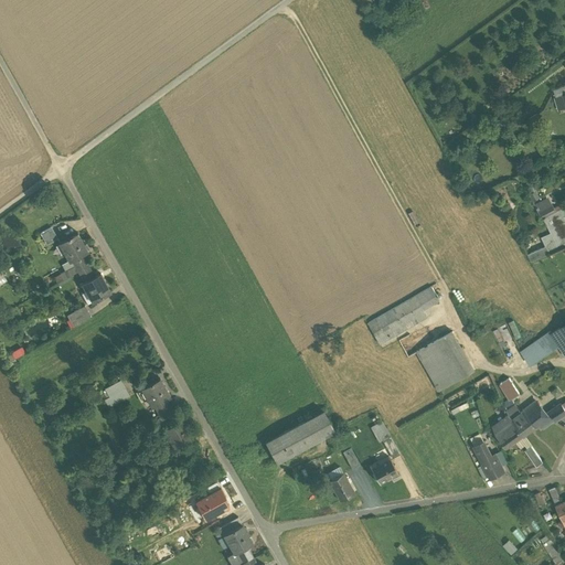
[(564,85),(554,89),(557,97),(563,95),(564,94),(564,85)]
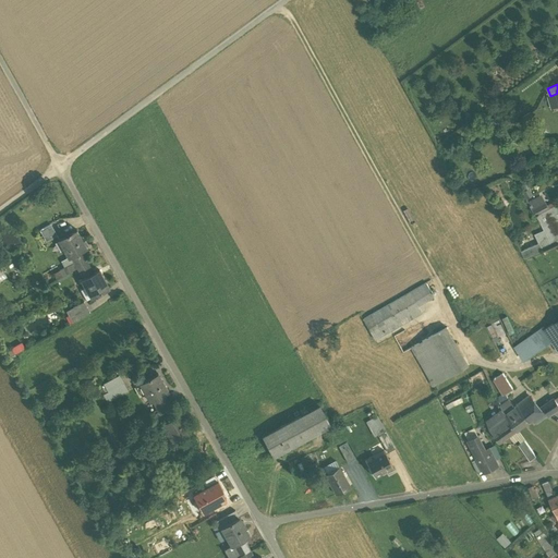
[(541,195),(529,202),(532,208),(544,202),(541,195)]
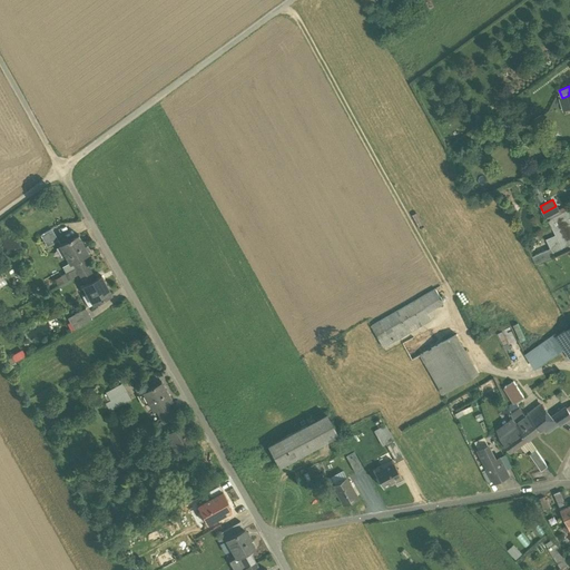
[(556,206),(543,213),(547,220),(548,219),(560,213),(556,206)]
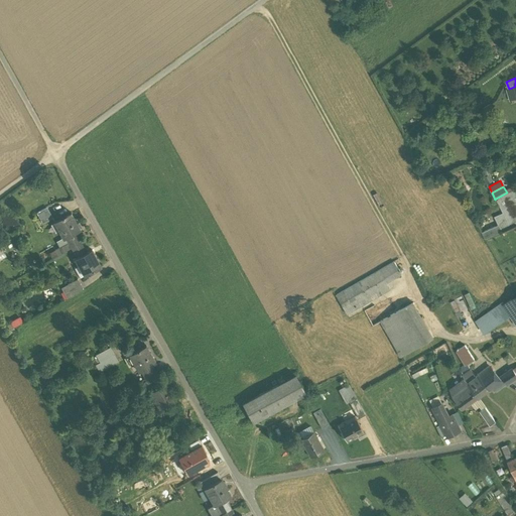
[(515,200),(515,198),(515,197),(515,194),(514,189),(507,192),(496,199),(504,212),(508,221),(512,227),(515,225),(515,200)]
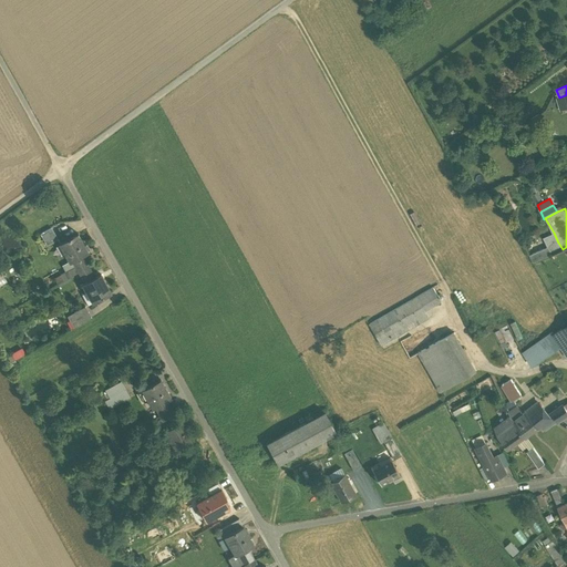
[(51,227),(40,234),(47,245),(58,239),(51,227)]
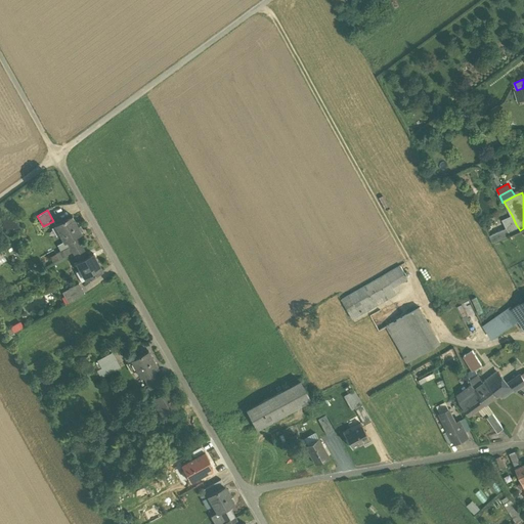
[(72,215),(55,225),(64,242),(76,235),(81,232),(72,215)]
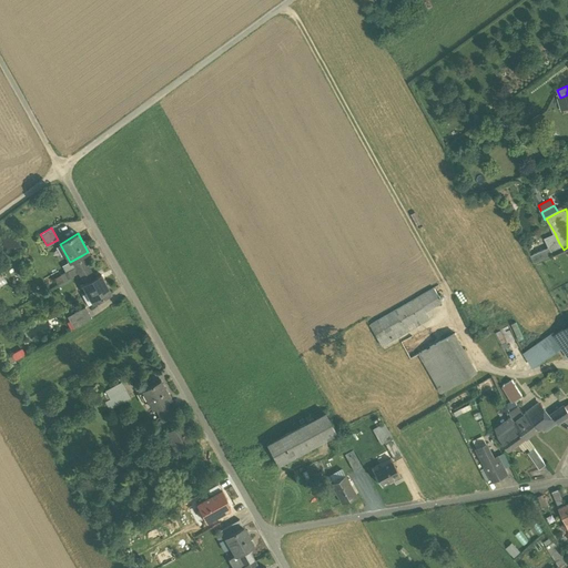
[(555,233),(545,237),(549,247),(559,243),(555,233)]
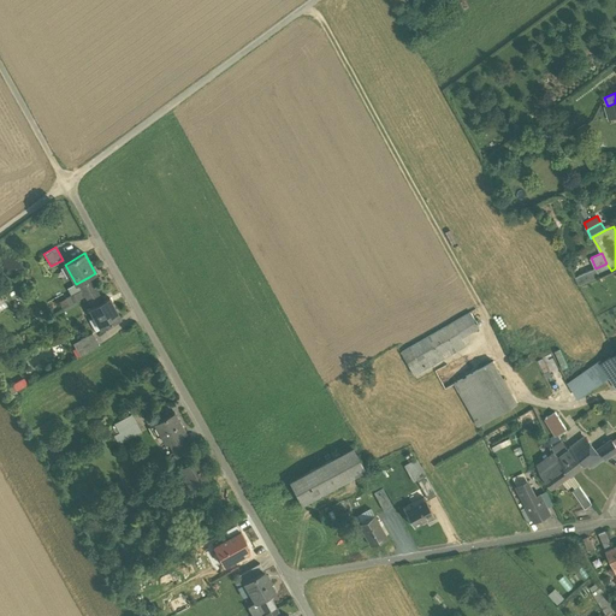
[(596,268),(575,277),(579,285),(600,276),(611,271),(606,264),(596,268)]
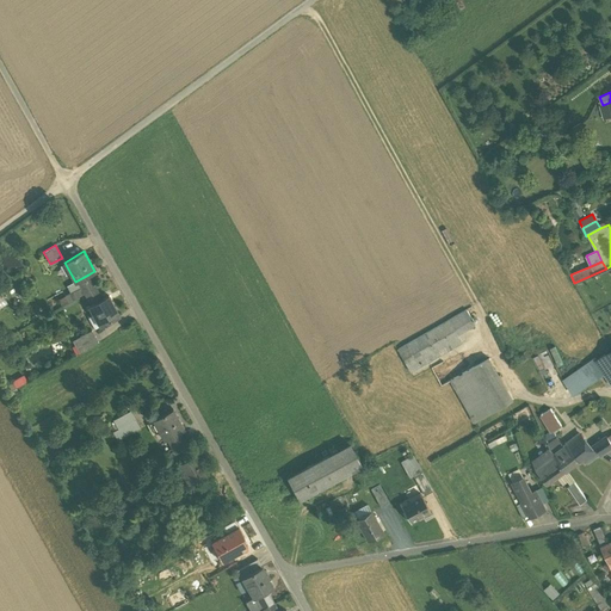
[(88,275),(78,281),(81,287),(85,292),(96,287),(88,275)]
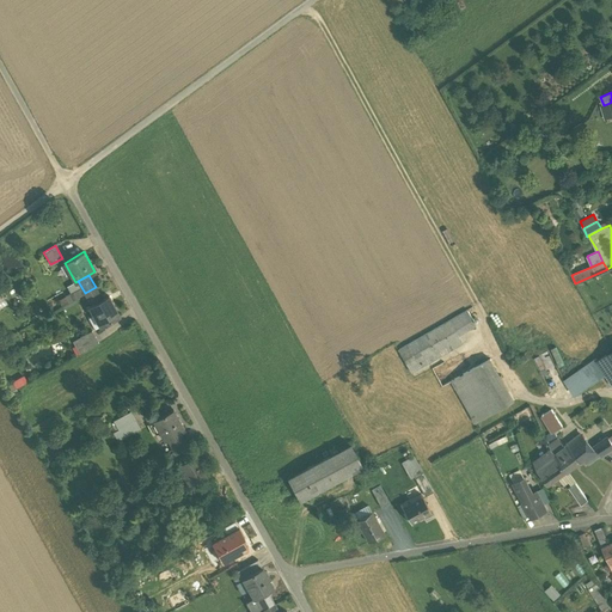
[(96,287),(85,293),(91,305),(102,299),(96,287)]
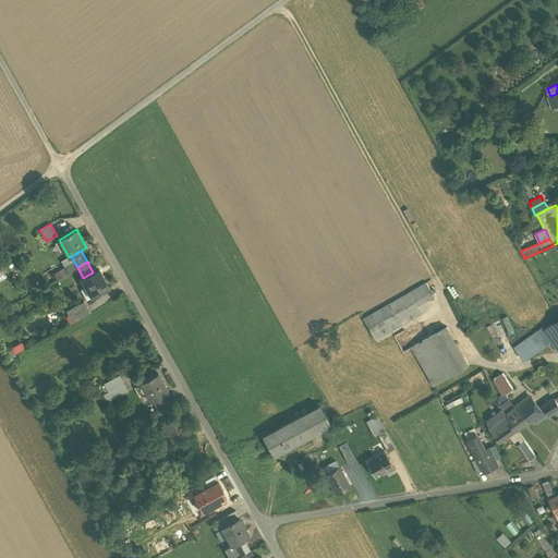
[(70,265),(60,270),(62,276),(72,270),(70,265)]
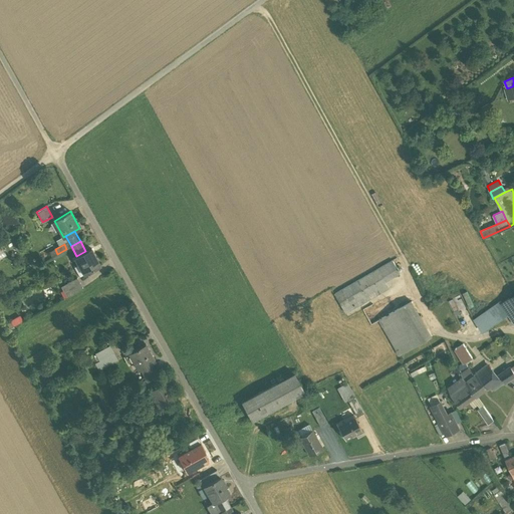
[(76,256),(74,257),(78,264),(78,265),(80,264),(85,273),(100,265),(90,248),(85,251),(76,256)]
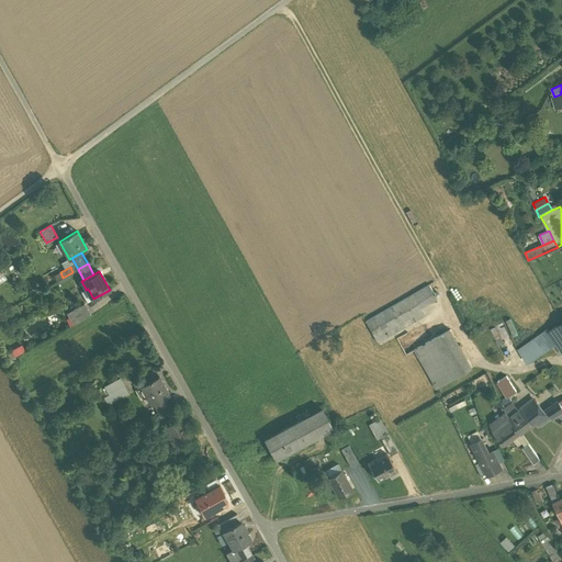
[(429,283),(366,321),(377,341),(424,314),(420,307),(418,303),(435,293),(429,283)]
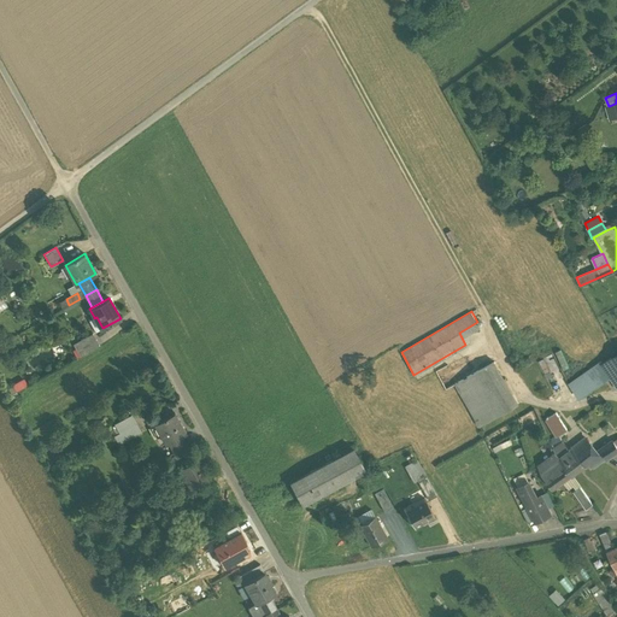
[(103,328),(97,317),(94,318),(94,317),(89,319),(97,331),(103,328)]
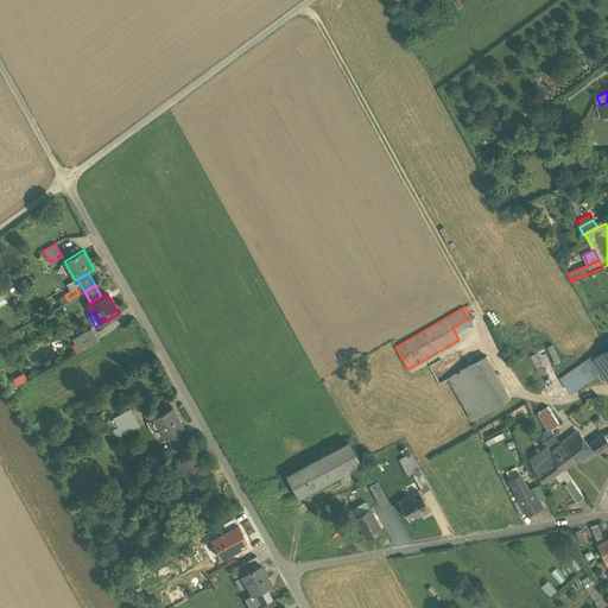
[(470,317),(453,328),(455,333),(474,322),(470,317)]
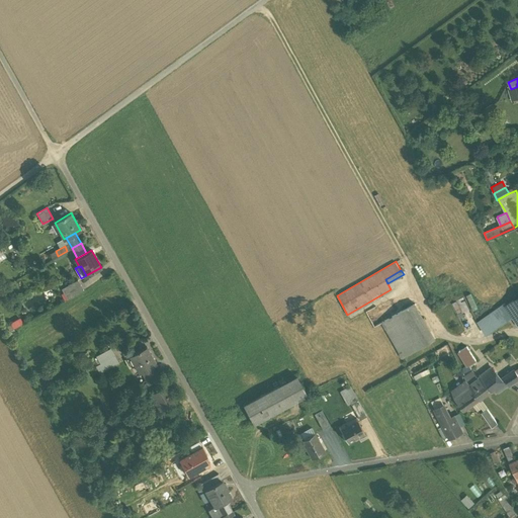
[(77,279),(62,288),(68,298),(83,290),(77,279)]
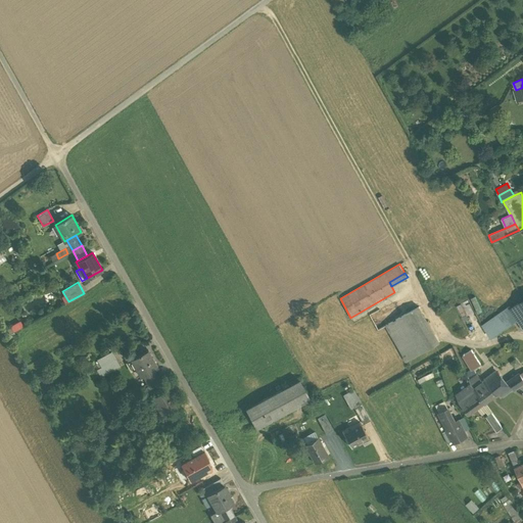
[(522,297),(510,307),(518,319),(522,326),(522,297)]
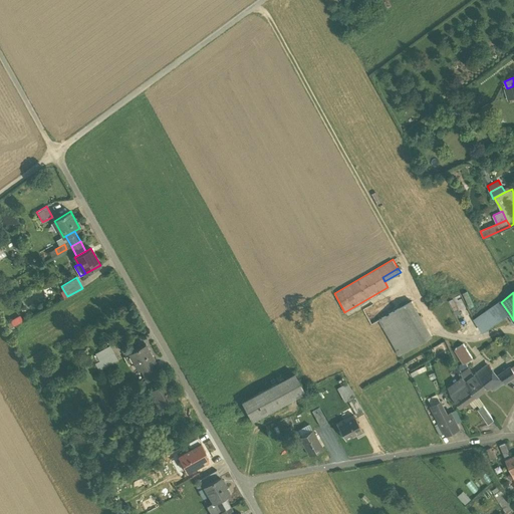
[(412,300),(395,310),(415,345),(432,335),(412,300)]
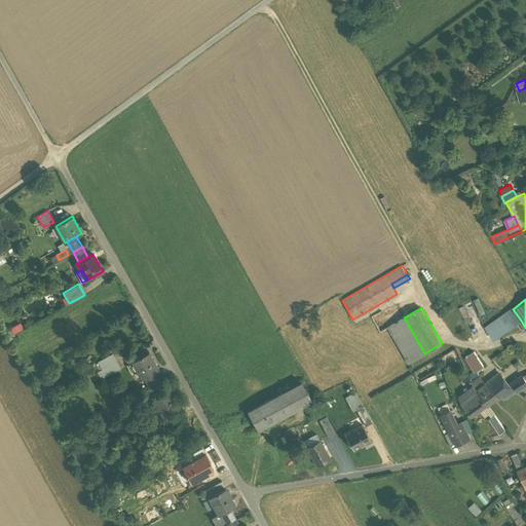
[(513,308),(485,327),(490,335),(497,338),(521,321),(513,309),(513,308)]
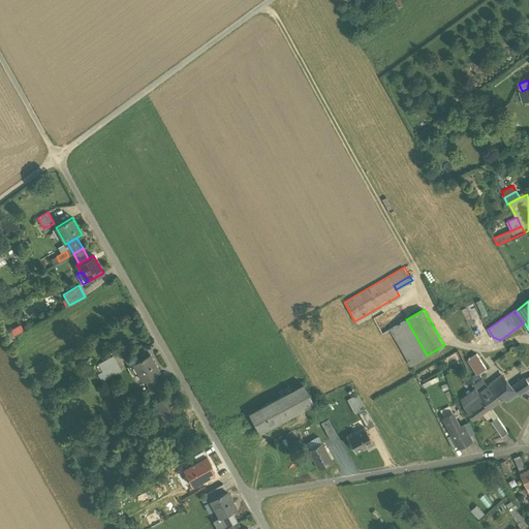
[(406,319),(390,329),(410,365),(427,355),(406,319)]
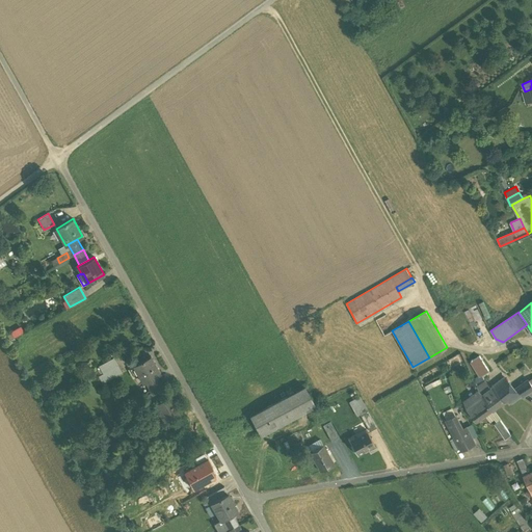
[(20,325),(9,330),(12,336),(22,330),(20,325)]
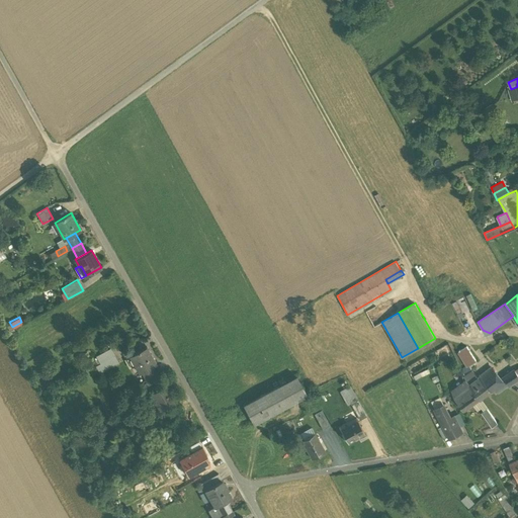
[(467,346),(458,351),(466,365),(466,366),(468,364),(476,360),(467,346)]
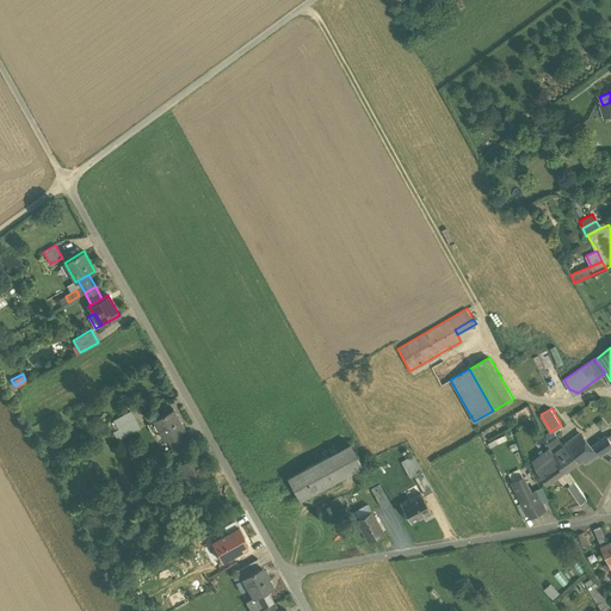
[(174,409),(155,419),(161,430),(160,431),(165,439),(178,432),(185,429),(184,427),(184,429),(173,411),(174,409)]
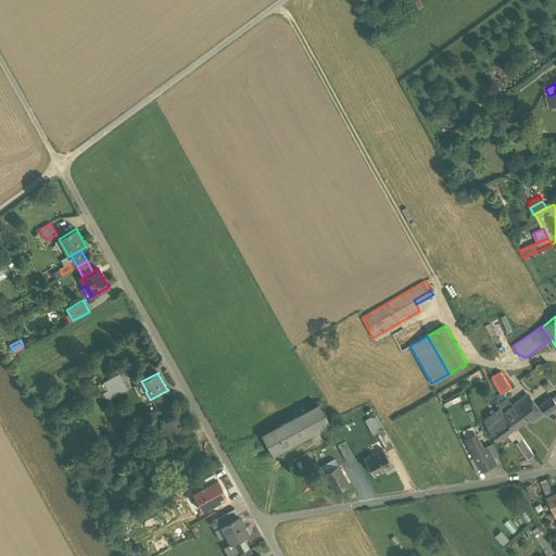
[(118,374),(103,382),(108,390),(123,381),(118,374)]
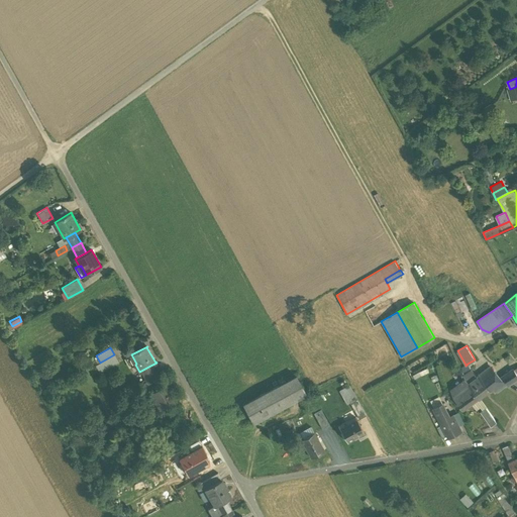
[(114,354),(100,363),(100,364),(104,370),(118,362),(114,354)]
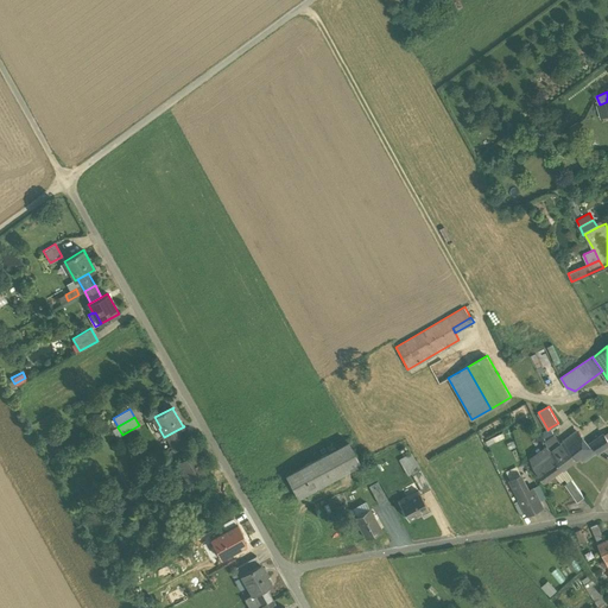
[(118,428),(113,430),(116,437),(122,435),(118,428)]
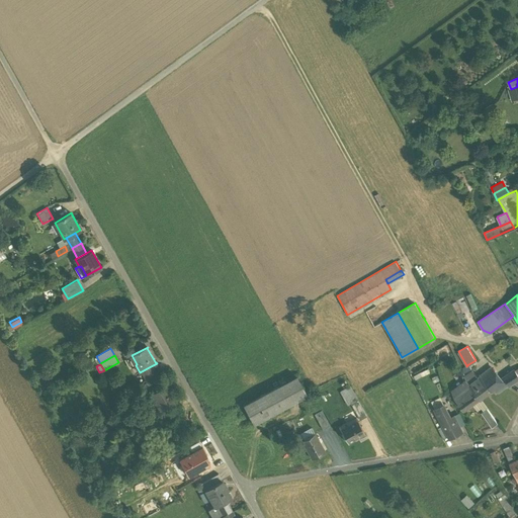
[(466,365),(461,368),(463,373),(471,368),(468,364),(466,366),(466,365)]
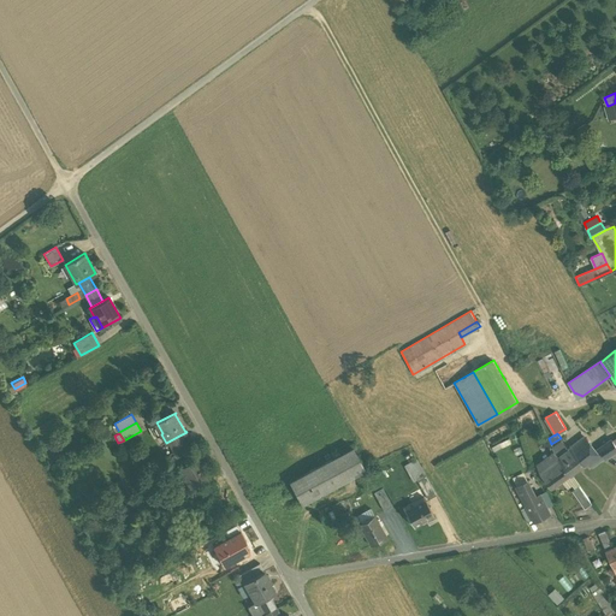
[(187,448),(179,436),(169,442),(176,454),(187,448)]
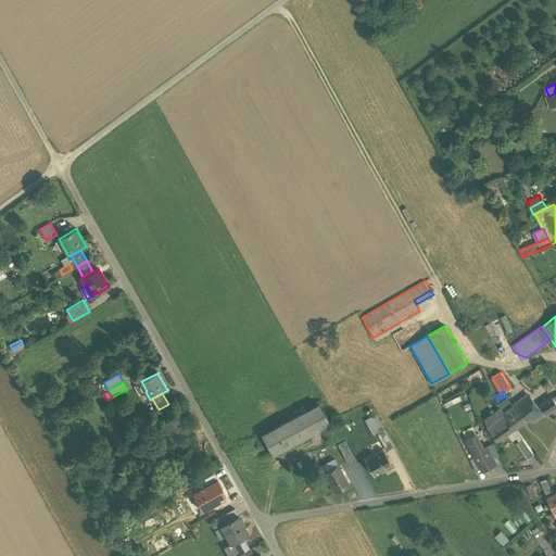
[(527,394),(515,404),(527,419),(531,416),(533,420),(542,414),(527,394)]
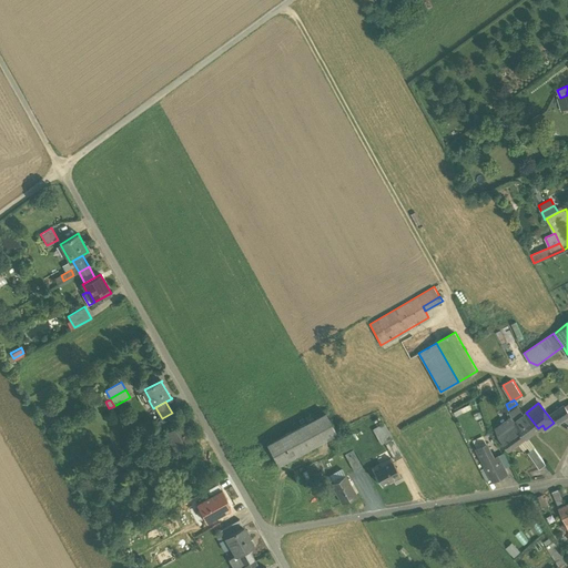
[(567,403),(553,415),(559,423),(567,416),(567,403)]
